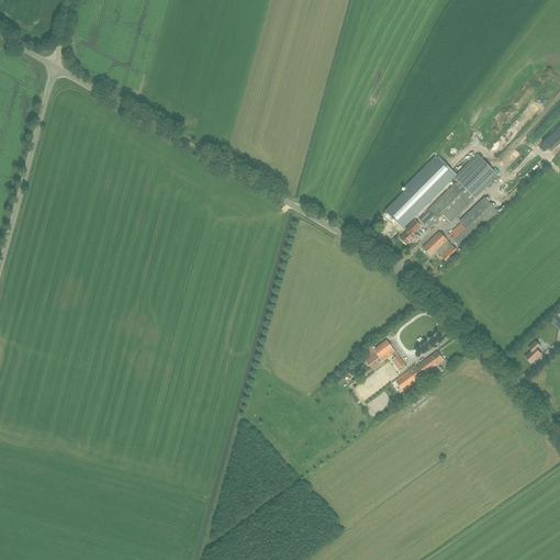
[(515,148),(507,155),(511,158),(517,152),(515,148)]
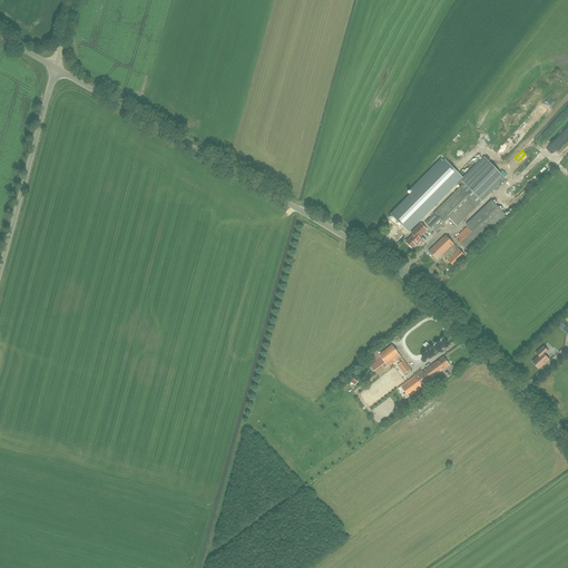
[(459,178),(462,183),(423,221),(432,231),(442,222),(447,216),(454,225),(503,178),(482,156),(459,178)]
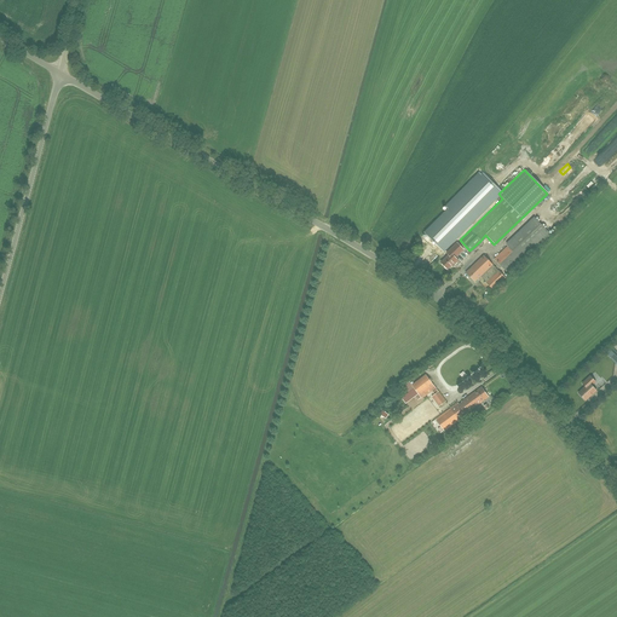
[(490,179),(497,184),(505,174),(497,169),(490,179)]
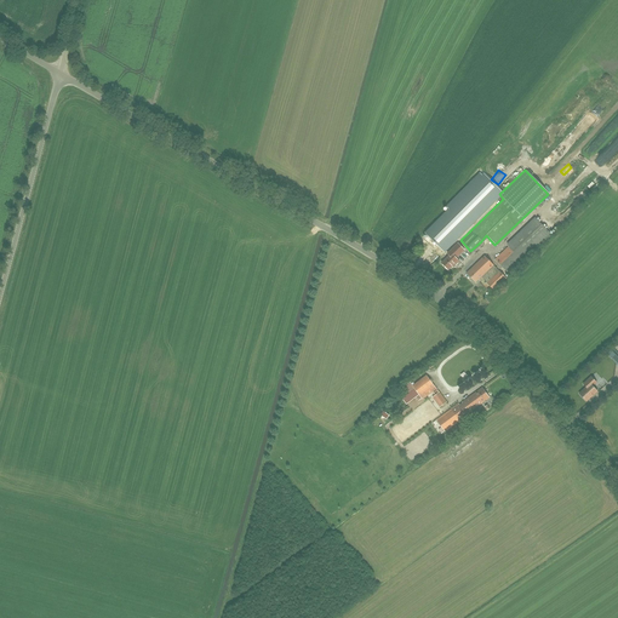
[(442,249),(456,236),(455,235),(497,193),(476,172),(445,205),(447,207),(424,230),(442,249)]
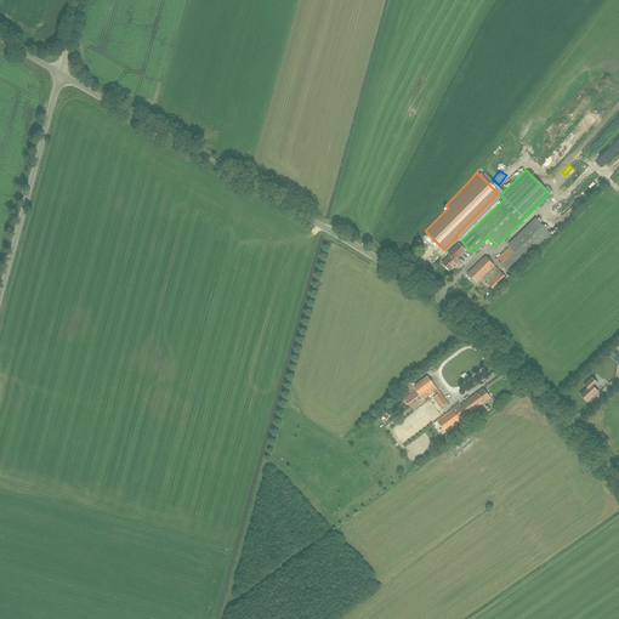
[(555,177),(547,183),(552,188),(558,183),(555,177)]
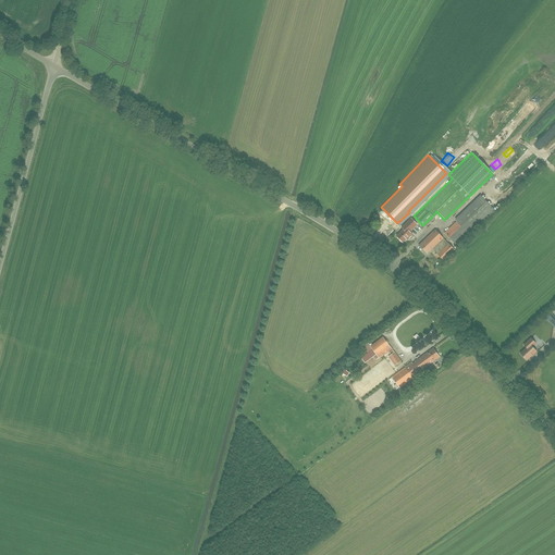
[(479,194),(460,212),(443,231),(456,245),(493,208),(479,194)]
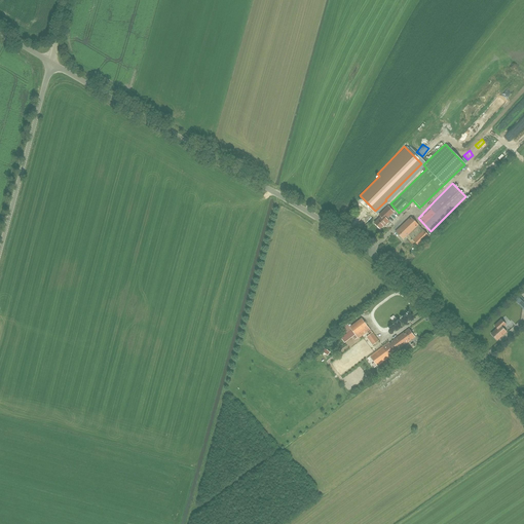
[(384,217),(391,210),(386,204),(379,212),(380,213),(372,221),(378,226),(383,222),(383,223),(387,219),(384,217)]
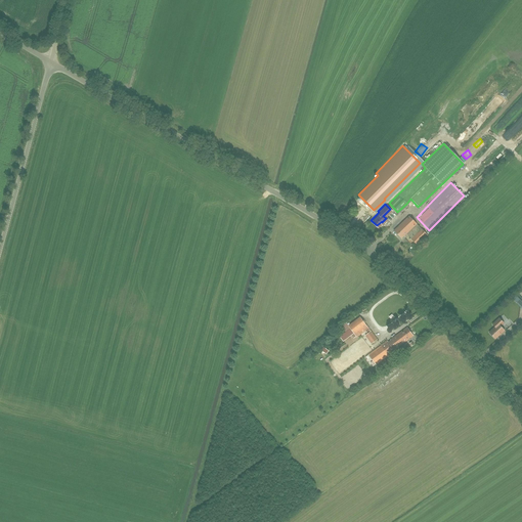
[(416,243),(426,233),(407,214),(392,228),(399,236),(404,231),(409,236),(416,243)]
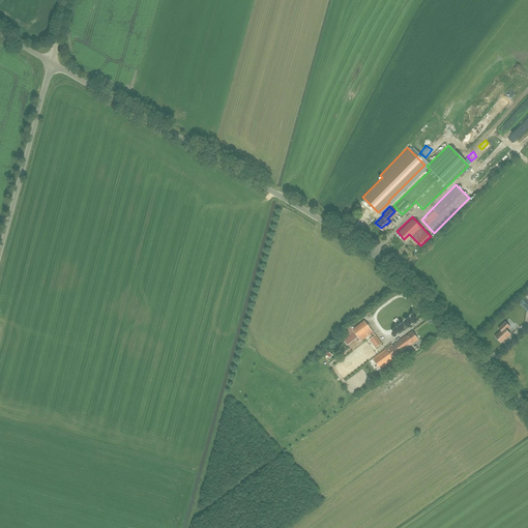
[(527,300),(523,295),(518,300),(527,311),(527,300)]
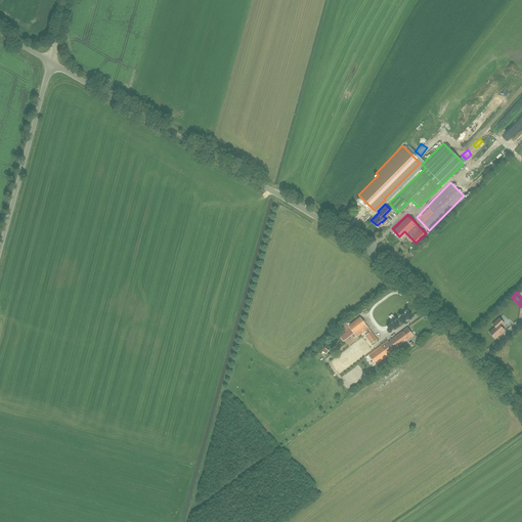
[(355,336),(367,327),(358,314),(346,323),(355,336)]
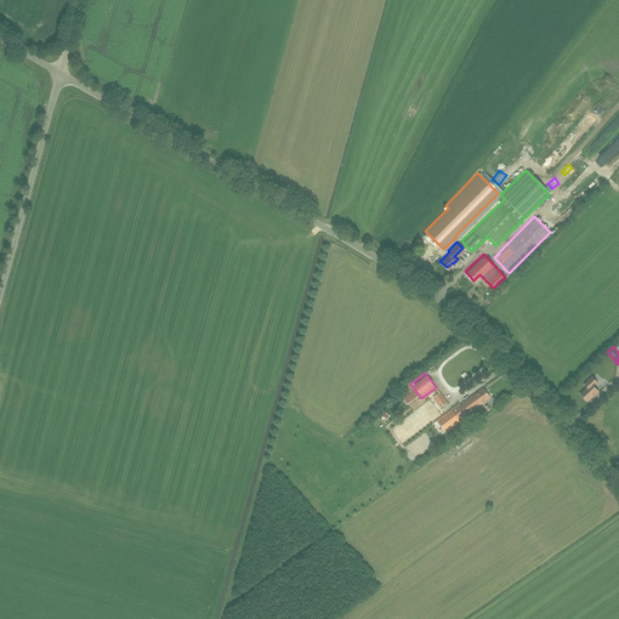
[(591,385),(595,381),(590,375),(581,382),(585,386),(578,392),(585,399),(596,390),(591,385)]
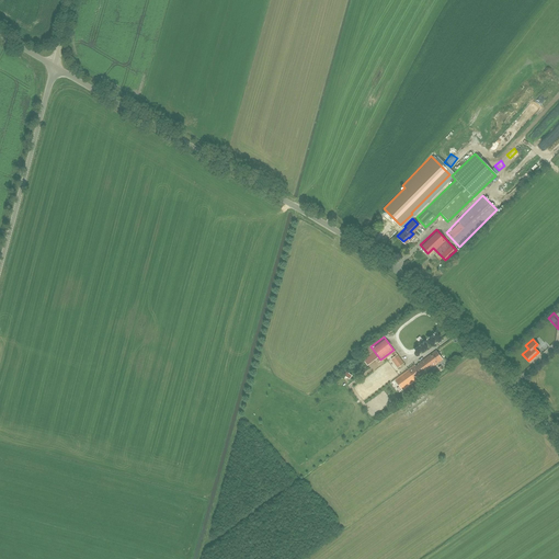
[(420,373),(441,357),(434,349),(415,362),(417,363),(413,364),(412,363),(392,378),(400,388),(421,374),(420,373)]
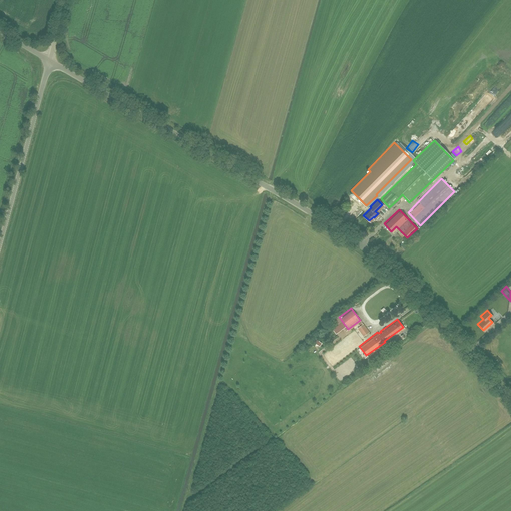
[(364,322),(357,326),(362,335),(369,331),(364,322)]
